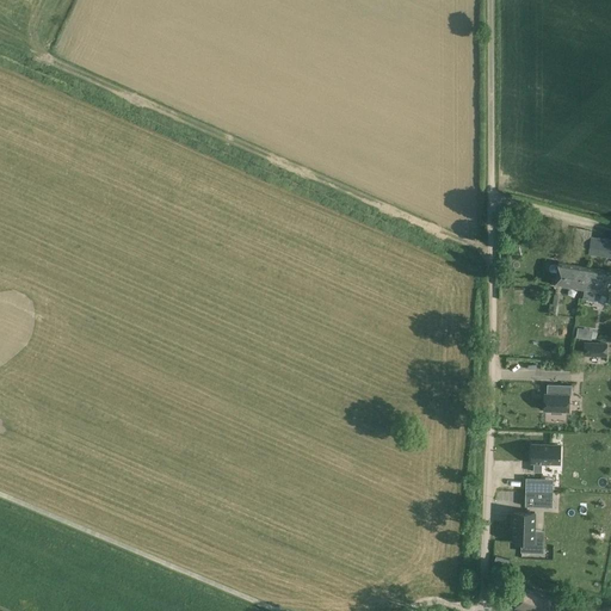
[(524,220),(516,218),(513,230),(523,232),(524,220)]
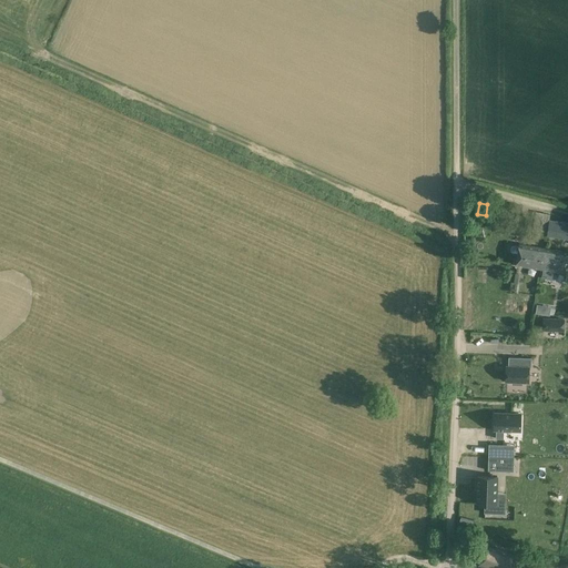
[(540,232),(547,233),(549,219),(550,214),(544,213),(541,227),(540,232)]
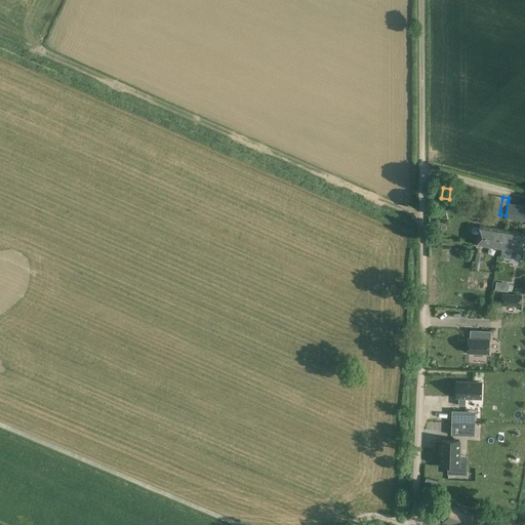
[(508,202),(506,215),(513,216),(512,219),(524,220),(524,205),(508,202)]
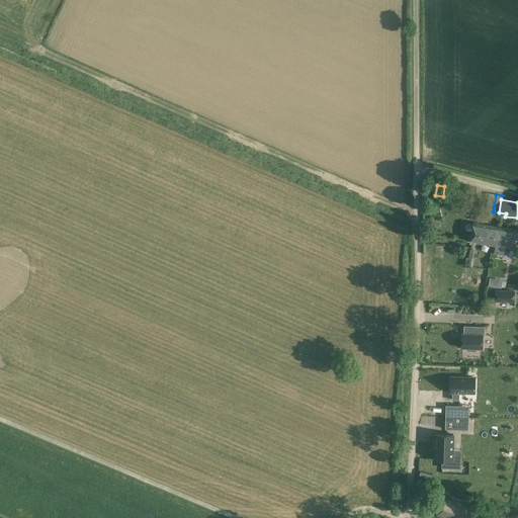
[(473,223),(473,224),(468,223),(466,224),(465,228),(467,230),(472,231),(470,242),(494,246),(497,227),(473,223)]
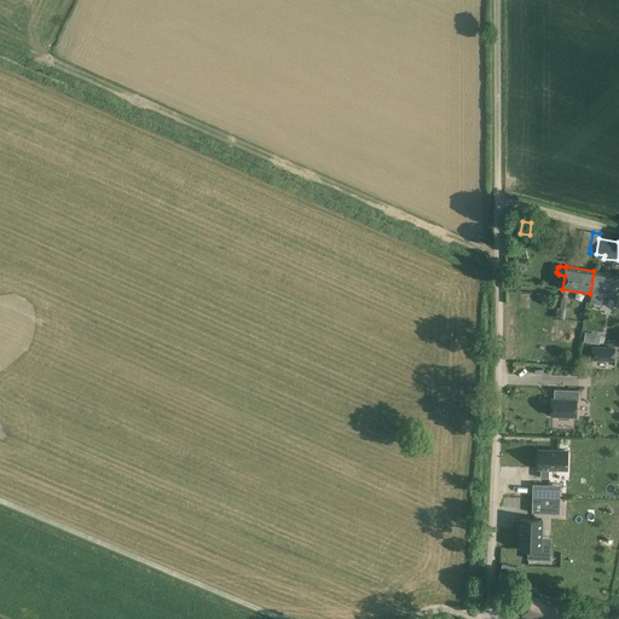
[(618,273),(594,271),(590,294),(618,298),(618,295),(618,273)]
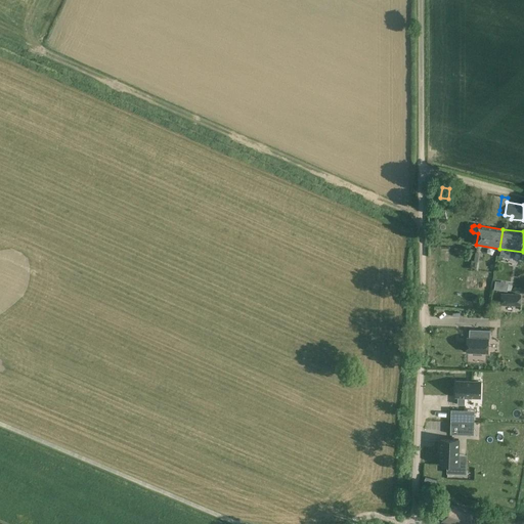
[(501,294),(500,305),(520,306),(521,295),(501,294)]
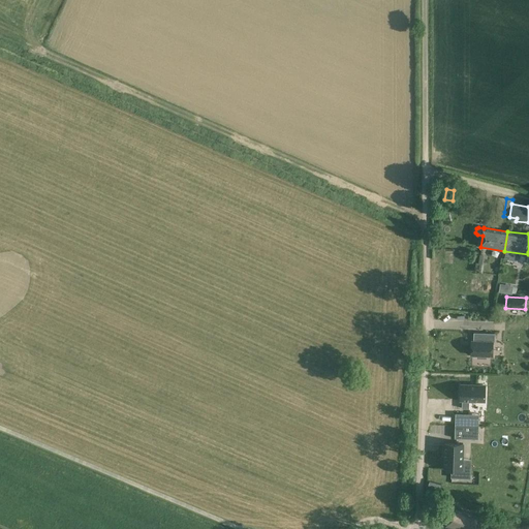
[(471,354),(476,355),(476,358),(486,359),(487,355),(492,355),(493,342),(495,342),(495,333),(473,333),(473,341),(471,341),(471,354)]
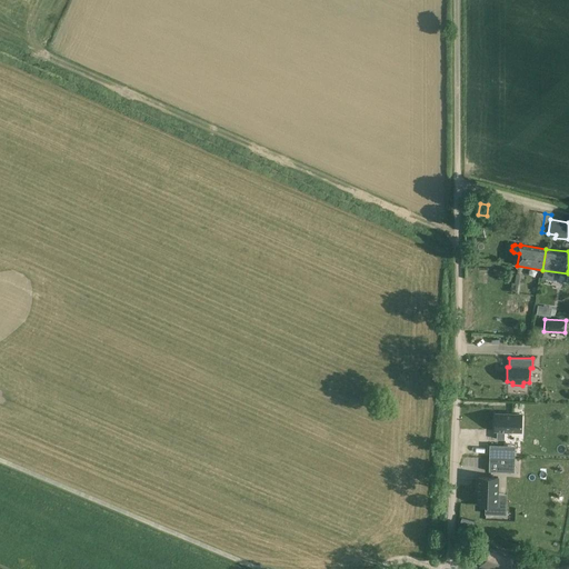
[(521,415),(496,413),(495,430),(497,430),(497,439),(505,439),(505,430),(521,431),(521,415)]
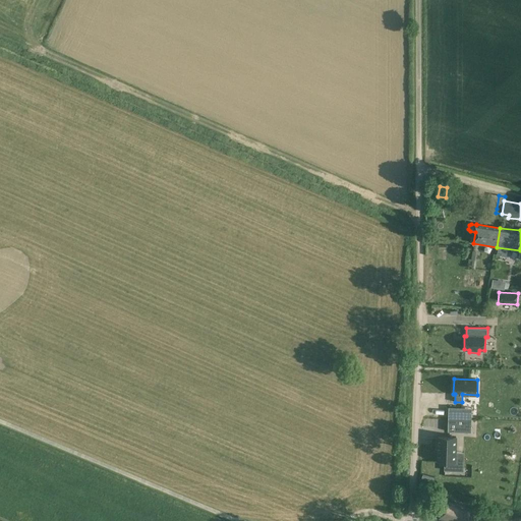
[(449,407),(448,418),(464,419),(464,408),(449,407)]
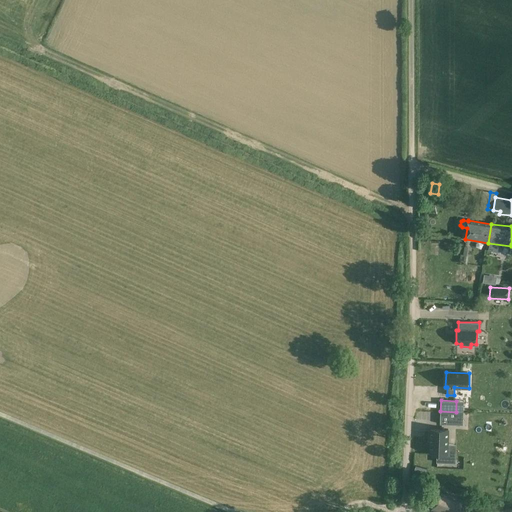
[(456,412),(440,411),(440,424),(463,425),(463,412),(456,412)]
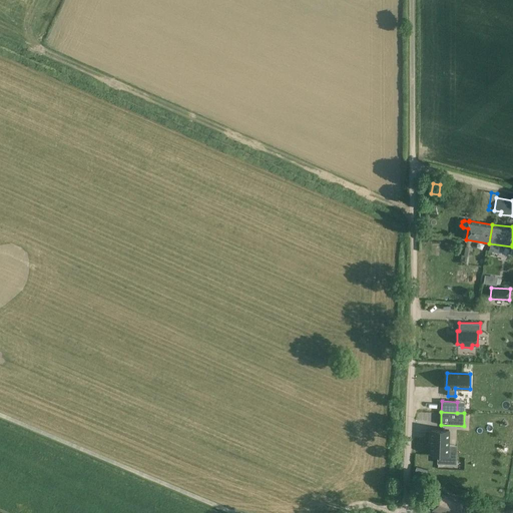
[(449,430),(432,430),(431,455),(448,455),(449,430)]
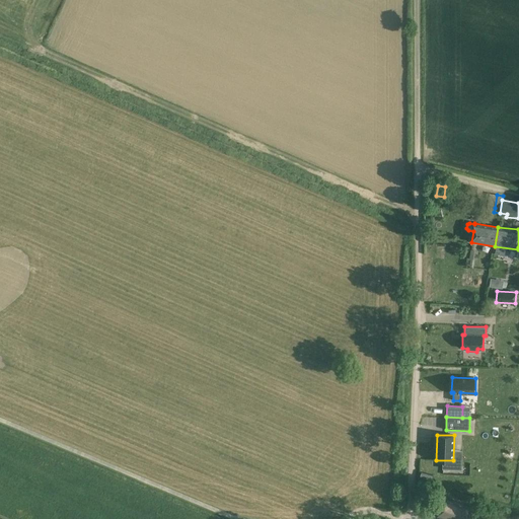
[(473,518),(477,510),(445,498),(438,515),(447,518),(473,518)]
